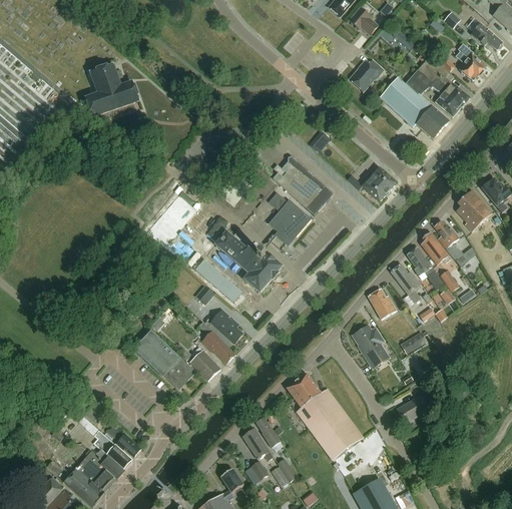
[(333,0),(328,6),(339,16),(353,0),(333,0)]
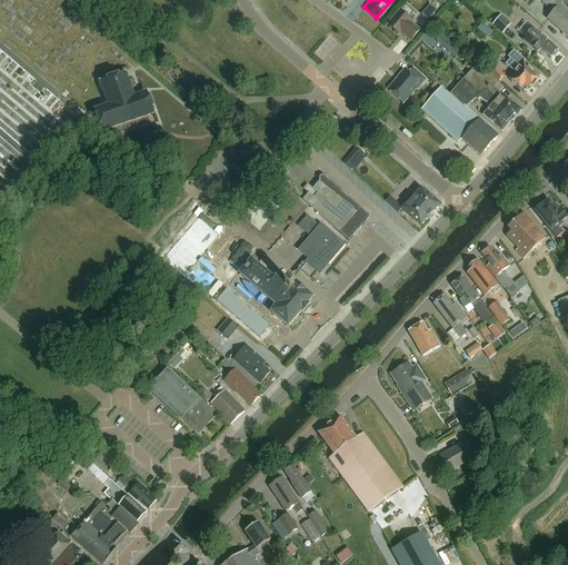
[(567,36),(567,35),(567,11),(559,3),(561,0),(542,0),(552,9),(546,16),(567,36)]
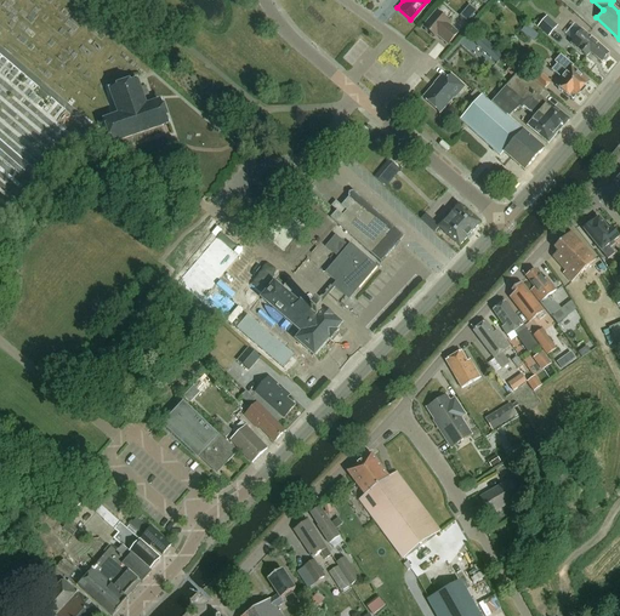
[(476,10),(467,4),(458,15),(466,21),(476,10)]
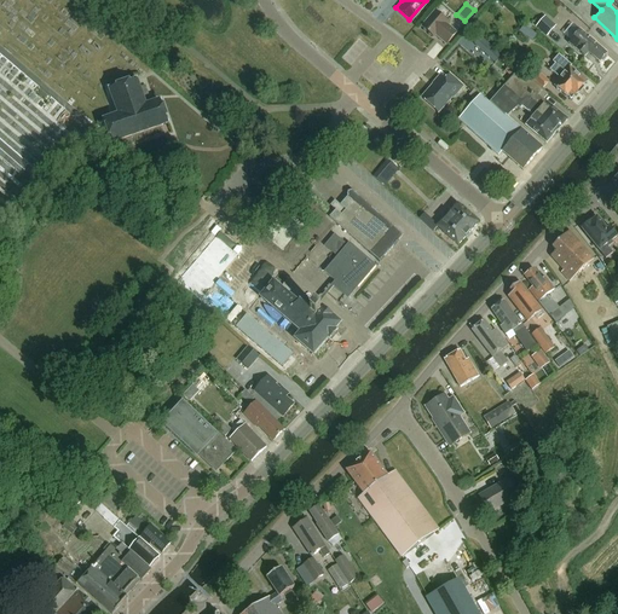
[(434,32),(445,41),(455,29),(445,21),(446,18),(434,7),(421,23),(433,34),(434,32)]
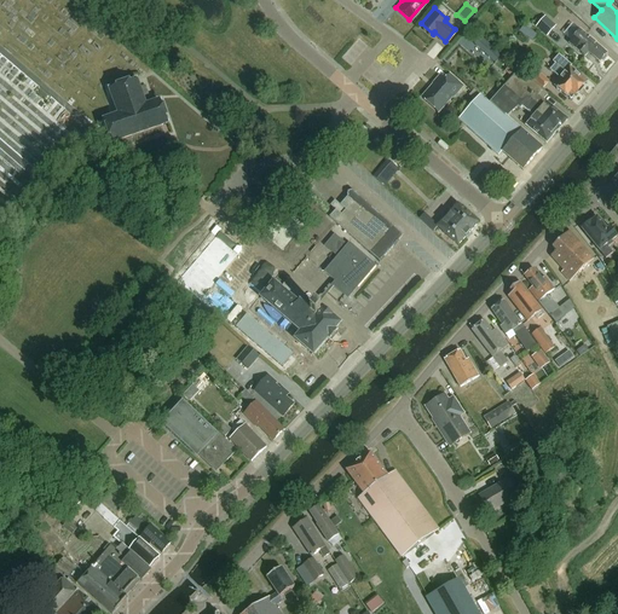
[(555,22),(544,12),(535,24),(546,33),(555,22)]
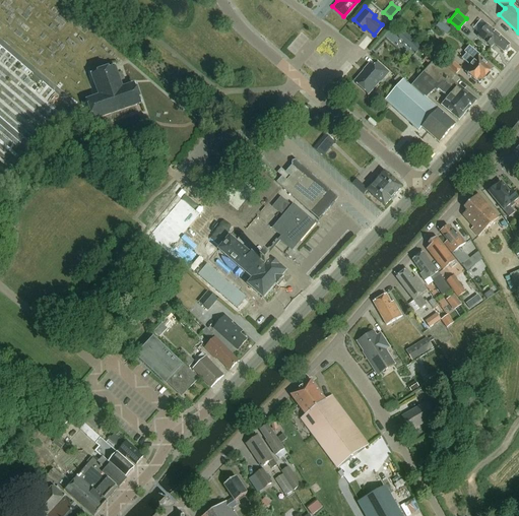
[(509,47),(509,43),(487,23),(477,34),(491,45),(493,42),(503,51),(504,49),(507,50),(509,47)]
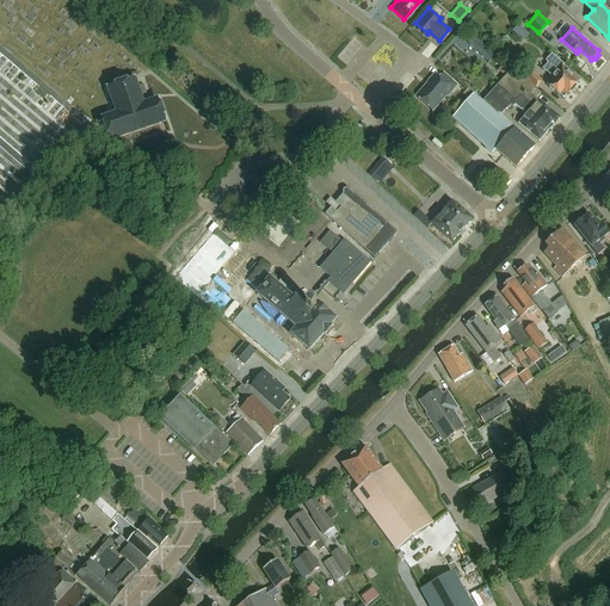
[(466,41),(486,59),(492,51),(473,33),(466,41)]
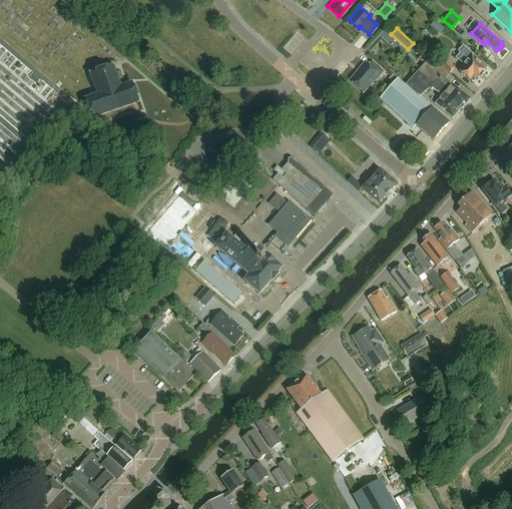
[(473,80),(485,65),(484,64),(485,62),(480,58),(479,60),(471,53),(472,52),(462,43),(457,48),(459,50),(455,55),(463,62),(459,68),(473,80)]
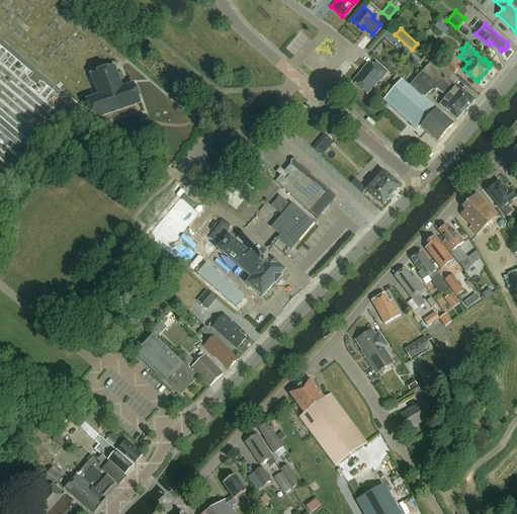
[(453,71),(458,65),(447,55),(442,61),(453,71)]
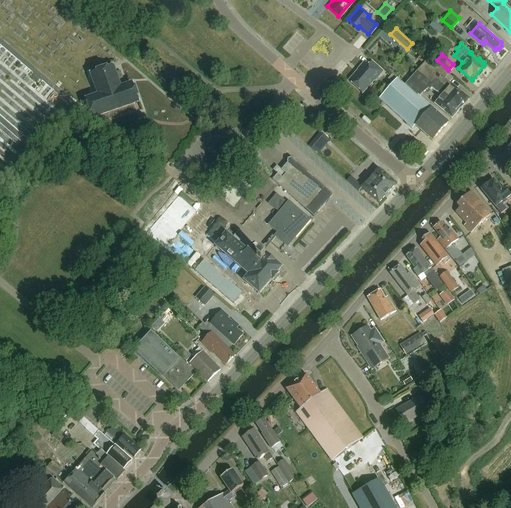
[(450,104),(456,110),(468,97),(449,80),(452,75),(429,56),(416,69),(429,79),(431,82),(436,77),(447,87),(444,91),(452,98),(449,102),(450,104)]
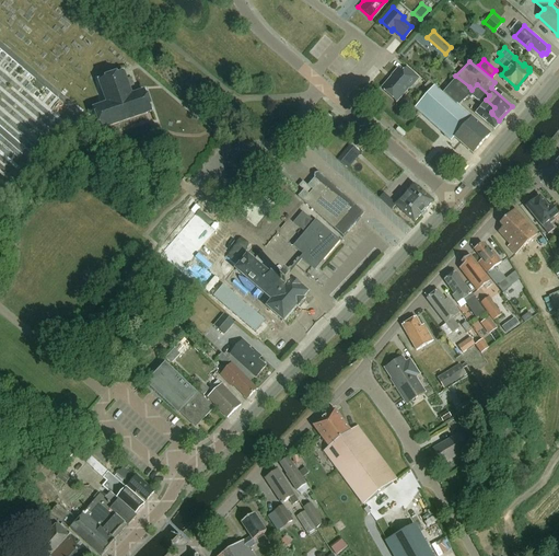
[(392,74),(381,87),(394,99),(411,79),(412,81),(418,76),(406,65),(402,69),(397,66),(391,72),(392,74)]
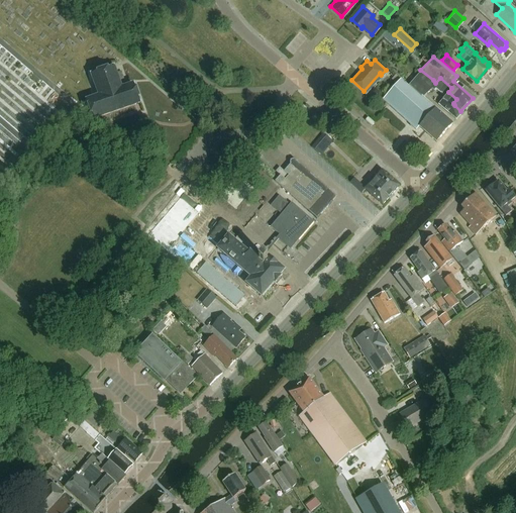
[(92,116),(139,100),(133,82),(120,87),(113,65),(92,72),(99,94),(86,98),(92,116)]
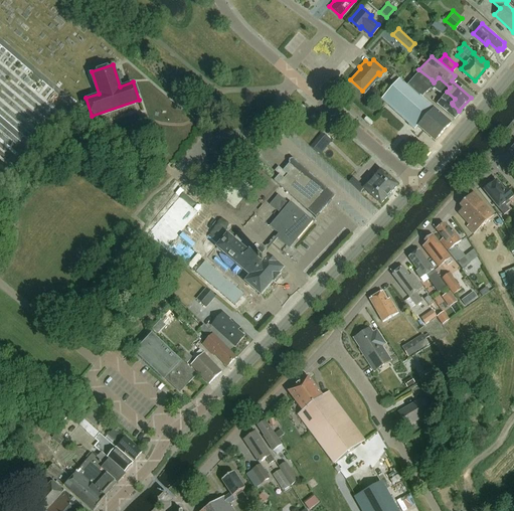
[(454,117),(459,111),(453,105),(452,103),(455,99),(447,92),(450,88),(439,77),(434,82),(432,79),(418,69),(407,82),(419,94),(421,96),(431,87),(433,89),(435,87),(444,95),(438,102),(454,117)]
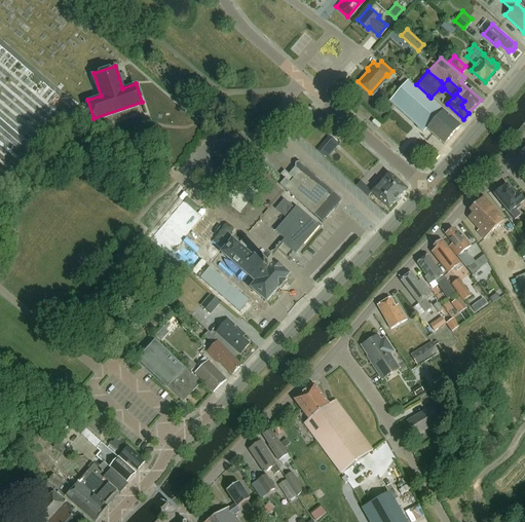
[(428,96),(427,97),(408,79),(407,79),(388,100),(397,106),(422,129),(425,126),(443,142),(459,123),(430,98),(428,96)]
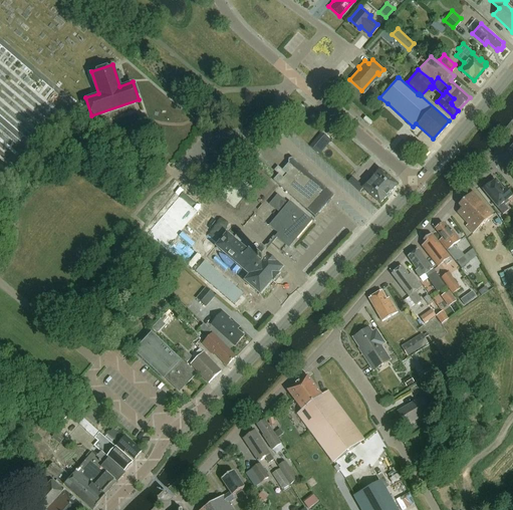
[(320,131),(312,140),(318,145),(326,137),(320,131)]
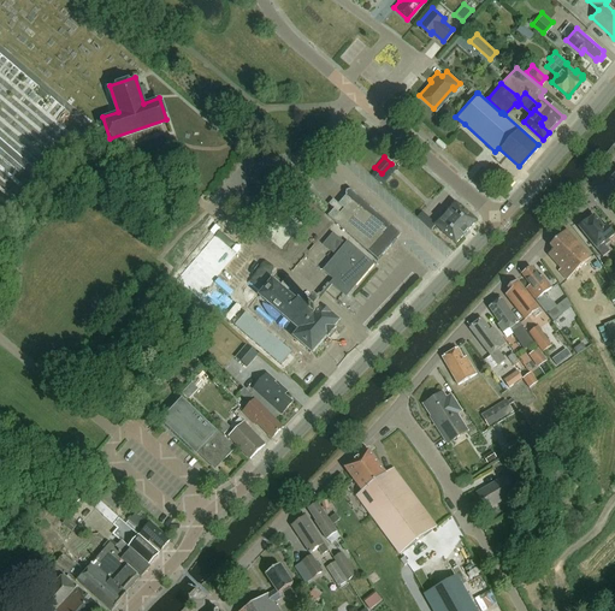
[(347,191),(327,213),(343,226),(368,249),(377,256),(377,257),(378,257),(396,236),(392,235),(392,229),(395,226),(350,187),(347,191)]
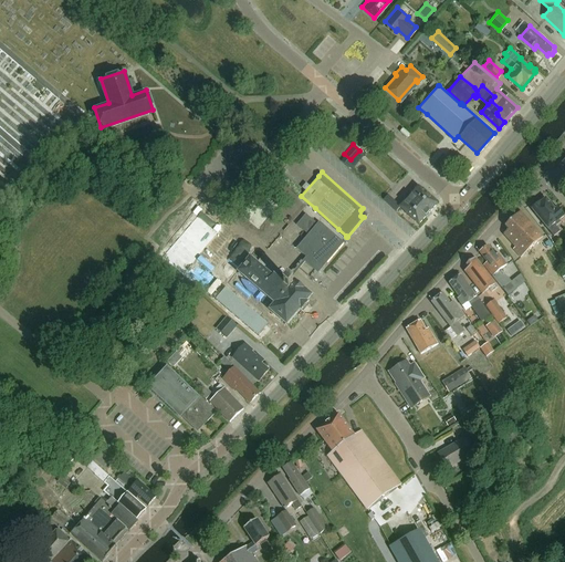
[(399,204),(416,220),(418,221),(436,201),(435,199),(418,184),(399,204)]
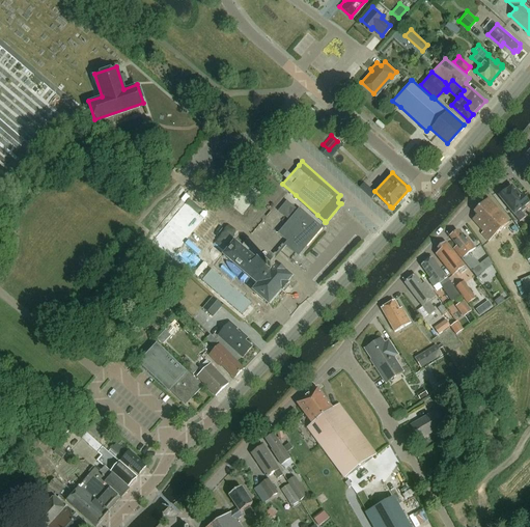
[(523,204),(528,200),(522,192),(520,194),(511,184),(505,188),(502,188),(499,190),(499,193),(498,194),(519,219),(524,215),(521,210),(525,206),(523,204)]
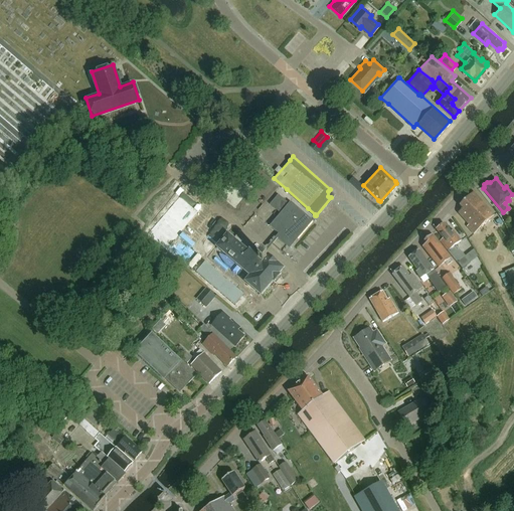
[(473,231),(493,213),(473,189),(459,202),(462,206),(457,210),(468,222),(466,224),(473,231)]
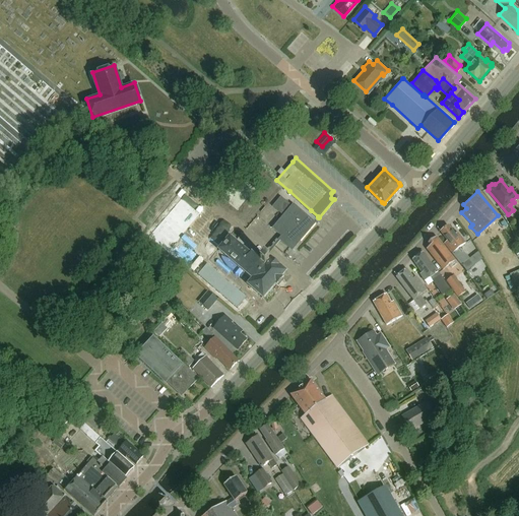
[(300,237),(315,219),(300,206),(293,201),(292,202),(281,193),(276,199),(286,208),(271,226),(293,245),(300,237)]
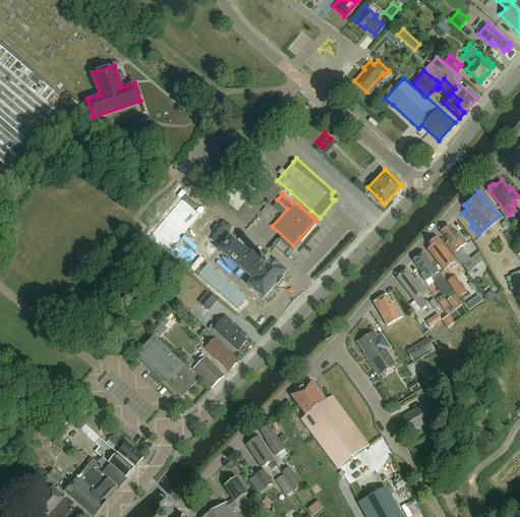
[(460,245),(465,240),(457,230),(455,232),(448,224),(441,230),(448,238),(444,241),(462,264),(470,257),(466,251),(465,252),(460,245)]
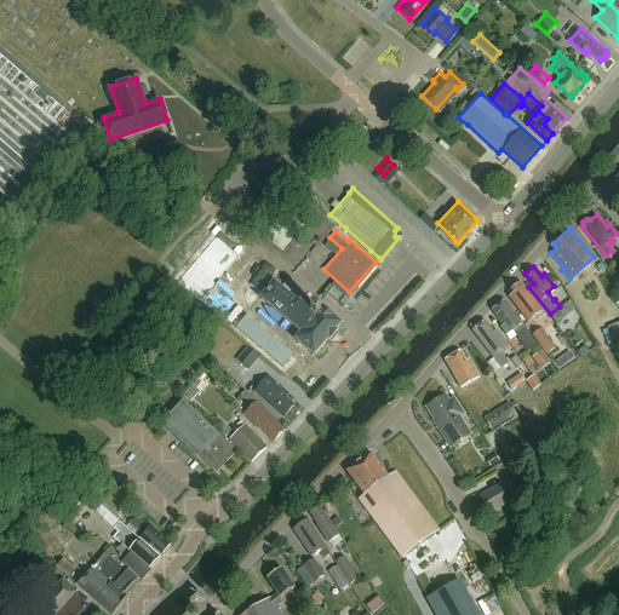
[(526,317),(540,306),(520,279),(509,287),(513,289),(508,293),(526,317)]
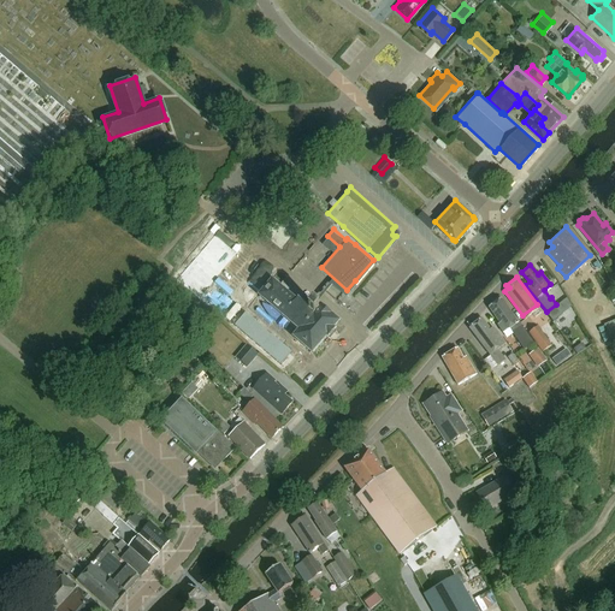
[(259,294),(265,300),(284,315),(300,327),(294,334),(311,349),(325,332),(327,334),(333,327),(331,326),(337,319),(335,318),(330,312),(319,302),(318,304),(314,302),(318,297),(315,295),(307,306),(289,290),(288,292),(271,278),(259,294)]
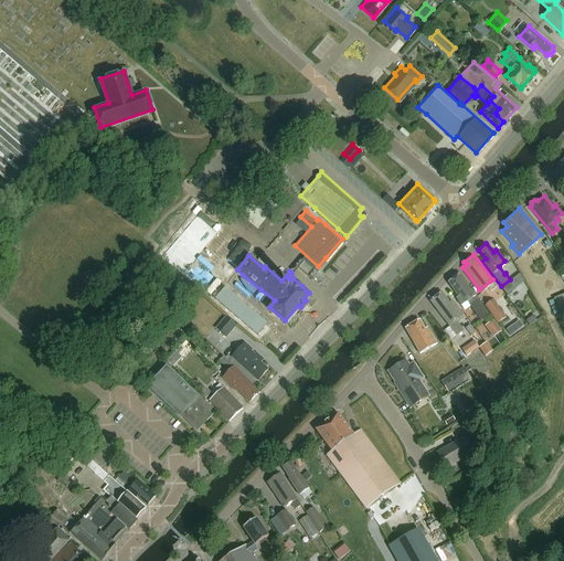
[(475,294),(458,272),(447,279),(457,294),(455,296),(460,303),(469,297),(471,302),(469,303),(479,317),(480,315),(488,310),(476,293),(475,294)]
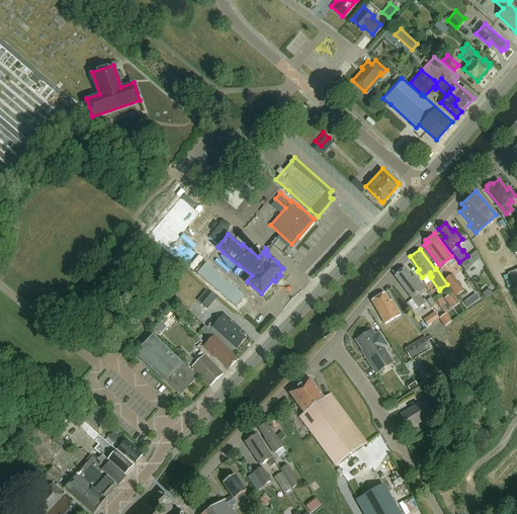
[(417,291),(424,286),(418,279),(416,281),(404,265),(394,273),(411,296),(406,301),(413,309),(424,300),(417,291)]
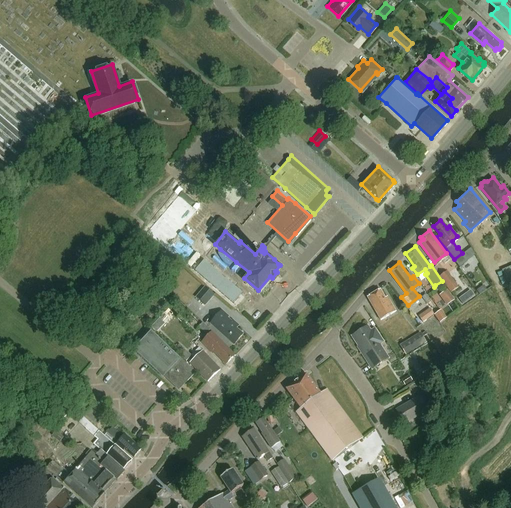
[(164,278),(170,272),(165,267),(159,273),(164,278)]
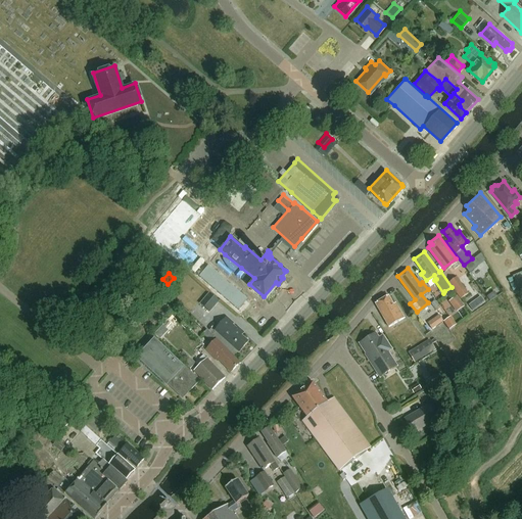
[(460,296),(468,291),(456,275),(448,280),(460,296)]
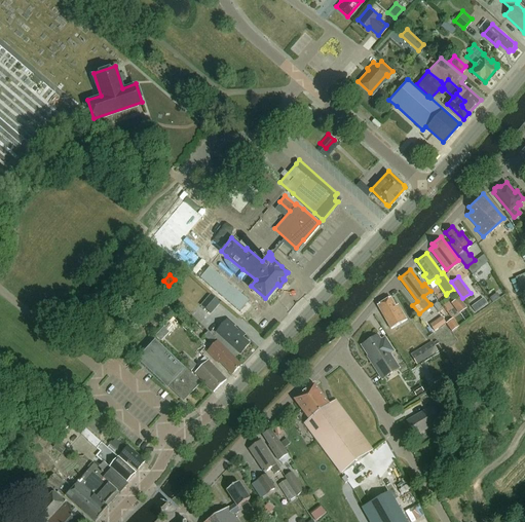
[(210,310),(220,300),(210,292),(200,303),(210,310)]
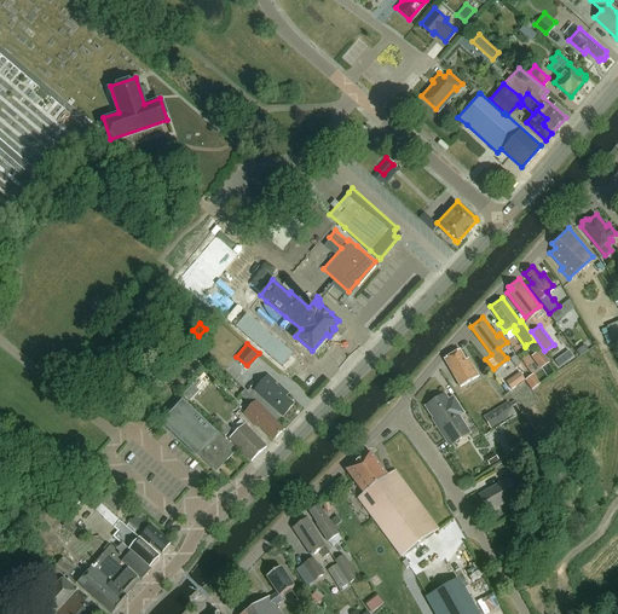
[(460,383),(478,374),(467,355),(465,357),(458,347),(443,357),(457,380),(451,383),(455,391),(461,387),(460,383)]
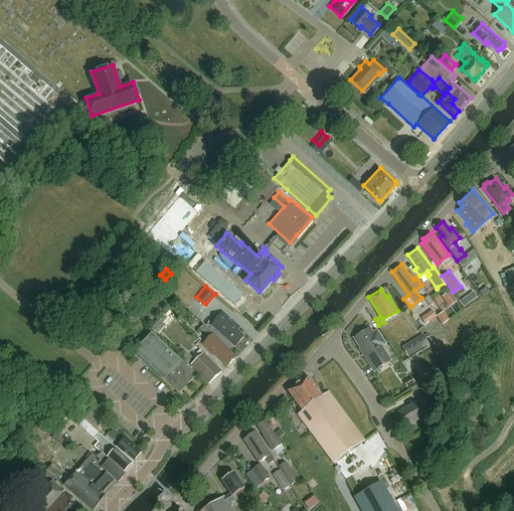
[(432,299),(427,293),(423,296),(427,302),(432,299)]
